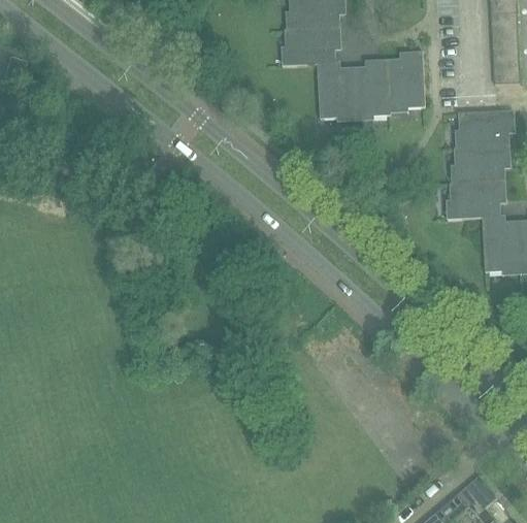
[(291,11),(292,28),(339,26),(339,9),(346,9),(344,0),(288,0),(289,10),(285,10),(285,12),(291,11)]
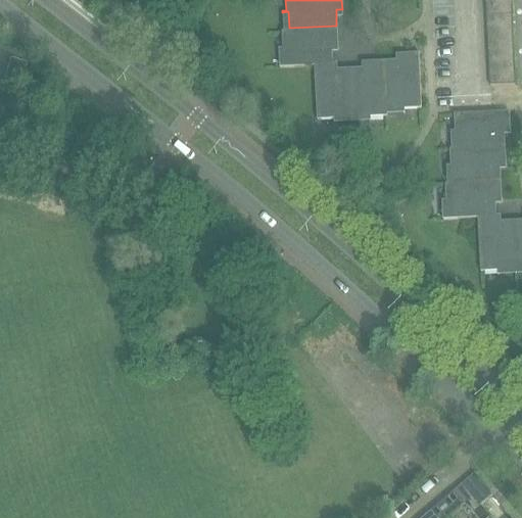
[(486,0),(486,11),(511,10),(511,0),(486,0)]
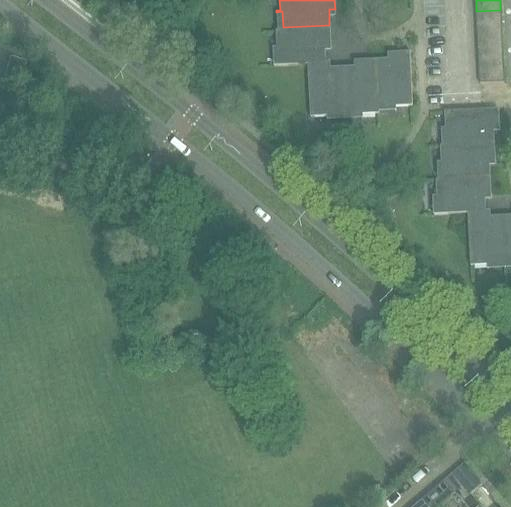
[(476,11),(477,23),(501,22),(500,10),(476,11)]
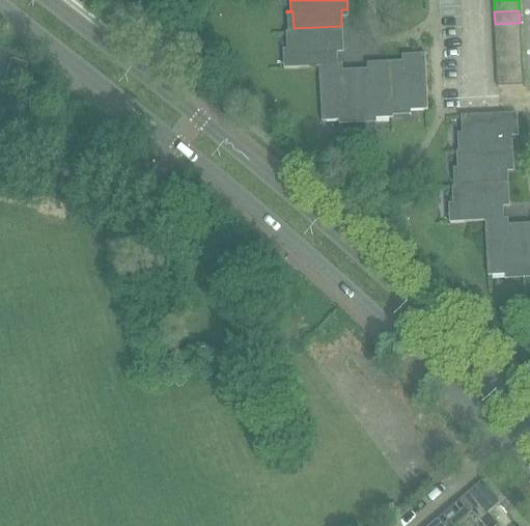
[(495,24),(495,36),(520,35),(520,23),(495,24)]
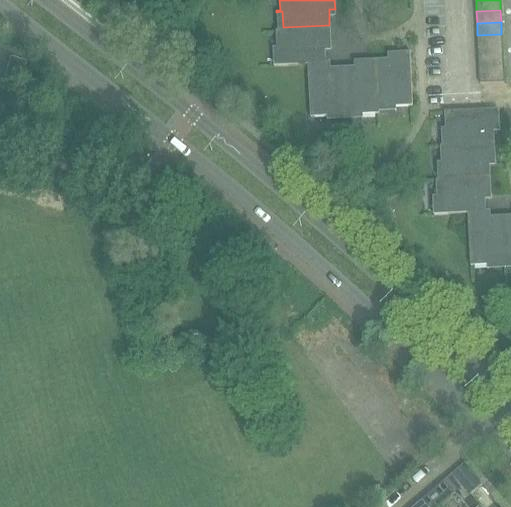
[(273,63),(307,61),(325,60),(324,43),(330,42),(329,25),(283,27),(275,28),(276,44),(272,44),(272,45),(278,45),(279,61),(273,61),(273,63)]
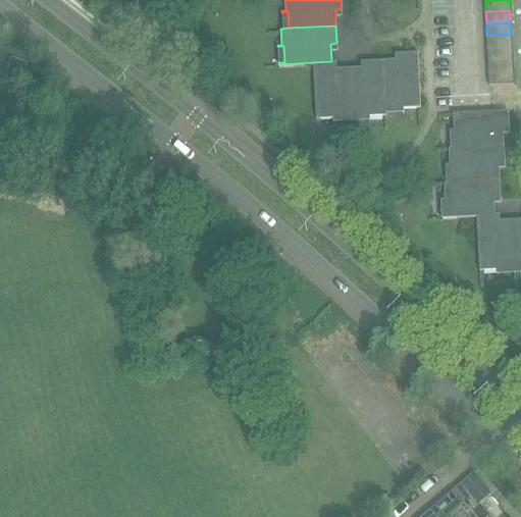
[(486,36),(487,48),(512,47),(511,35),(486,36)]
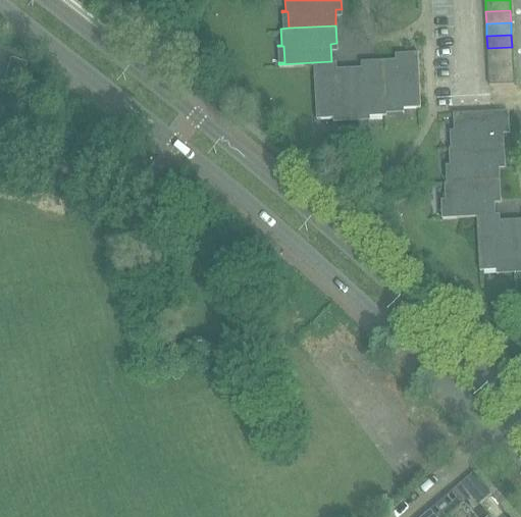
[(487,48),(488,60),(513,59),(512,47),(487,48)]
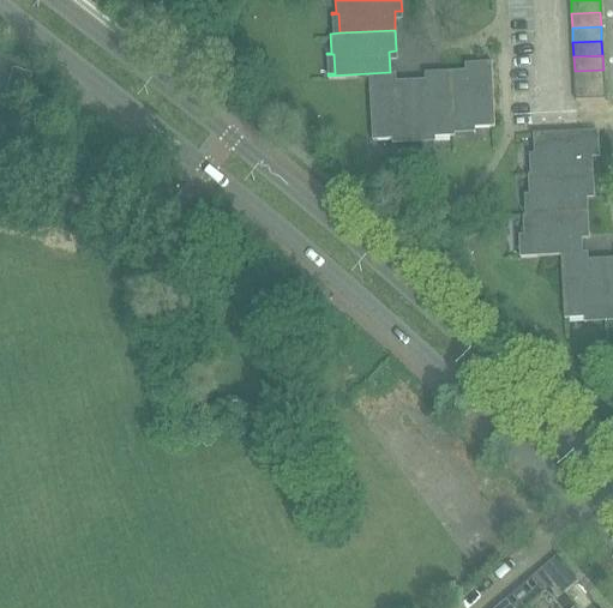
[(450,67),(454,122),(472,122),(473,128),(474,128),(474,124),(493,124),(491,59),(469,60),(469,67),(450,67)]
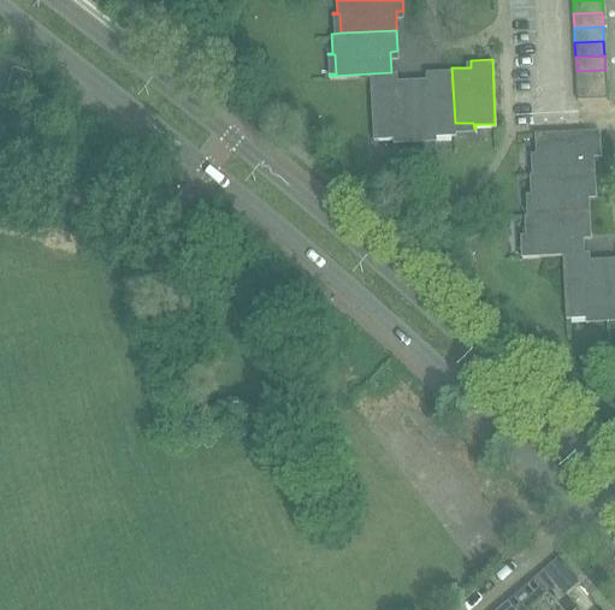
[(455,132),(455,123),(451,67),(431,69),(431,76),(412,77),(414,132),(433,131),(435,138),(436,138),(436,134),(455,132)]
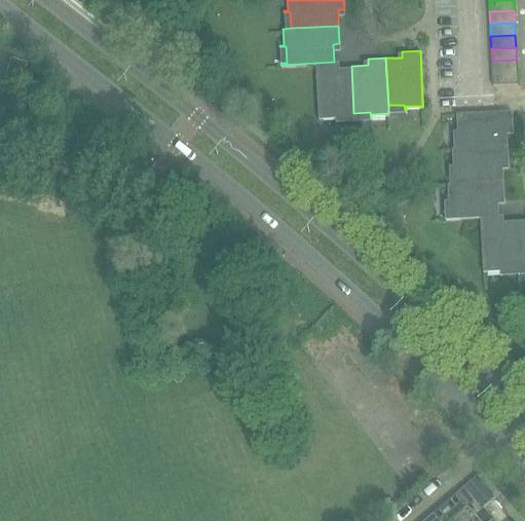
[(492,61),(492,73),(517,71),(517,60),(492,61)]
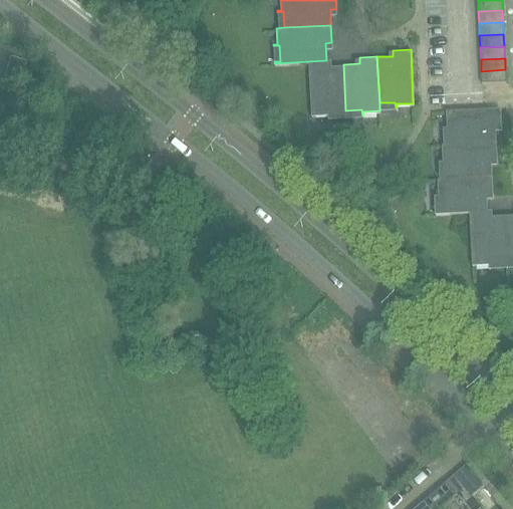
[(346,116),(345,110),(343,64),(326,65),(326,60),(308,61),(311,114),(327,113),(327,117),(329,117),(328,111),(344,110),(344,116),(346,116)]
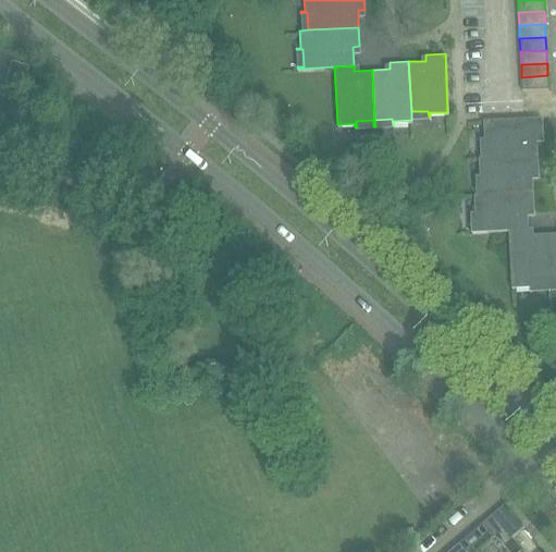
[(547,75),(521,77),(522,88),(548,86),(547,75)]
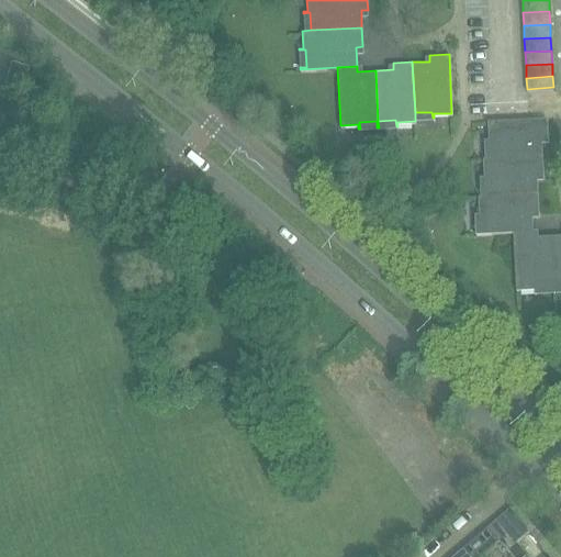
[(491,138),(491,156),(541,154),(541,136),(547,136),(547,117),(487,120),(487,137),(483,138),(484,140),(491,138)]
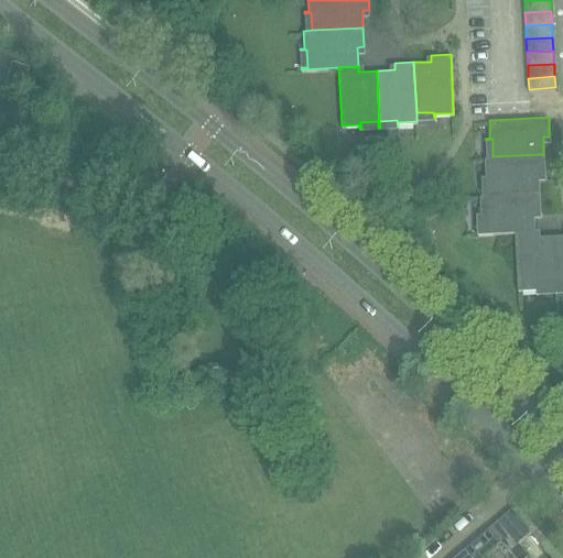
[(487,176),(488,194),(539,192),(538,174),(544,173),(543,154),(493,156),(484,157),(485,175),(480,175),(480,177),(487,176)]
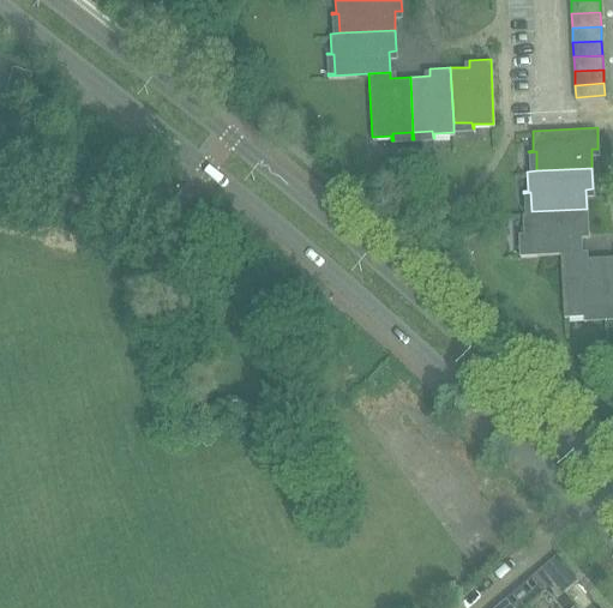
[(587,209),(532,211),(522,211),(523,232),(518,232),(518,233),(526,233),(527,252),(520,252),(520,253),(560,252),(582,251),(581,230),(588,229),(587,209)]
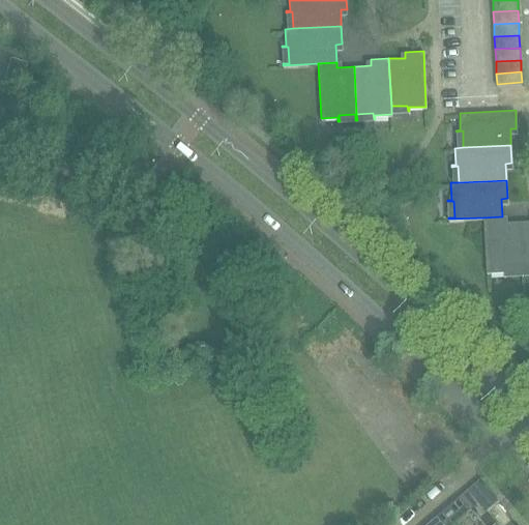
[(504,269),(521,268),(519,221),(502,222),(502,216),(483,217),(487,272),(503,271),(503,275),(505,275),(504,269)]
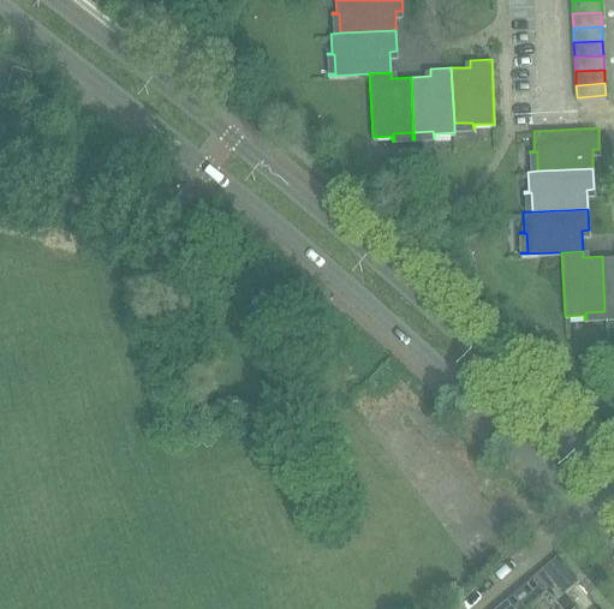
[(613,255),(602,256),(604,311),(606,318),(607,318),(607,311),(613,310),(613,255)]
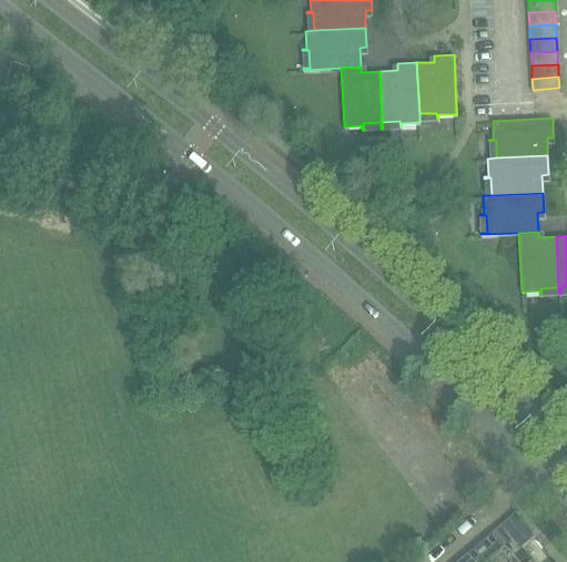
[(514,510),(492,529),(513,552),(534,533),(514,510)]
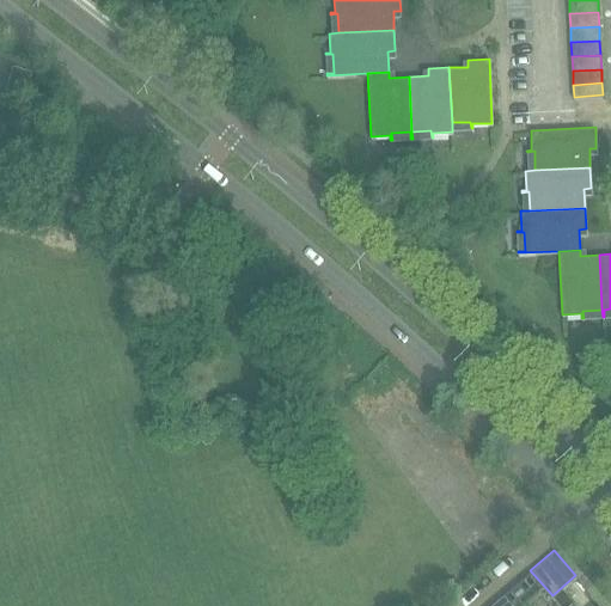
[(513,605),(503,593),(488,605),(513,605)]
